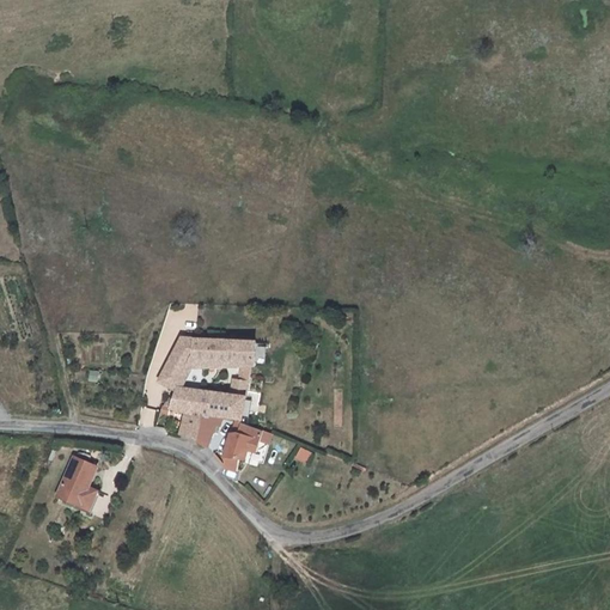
[(180,335),(171,364),(183,365),(184,363),(188,351),(205,352),(203,363),(248,365),(252,365),(254,340),(180,335)]
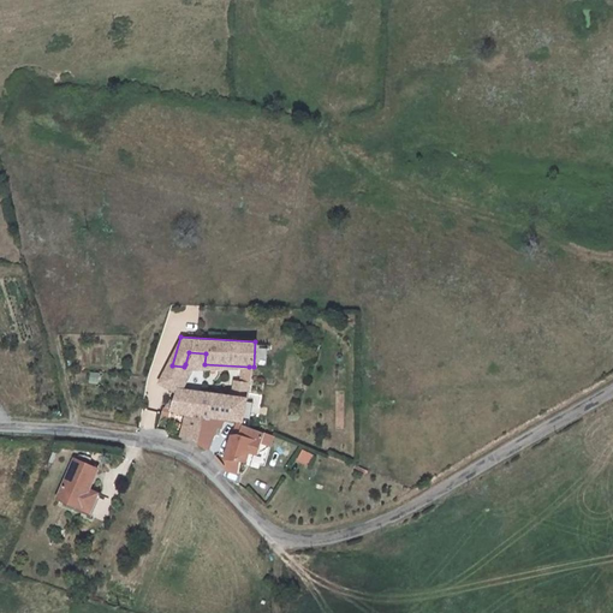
[(185,364),(204,364),(206,353),(189,352),(185,364)]
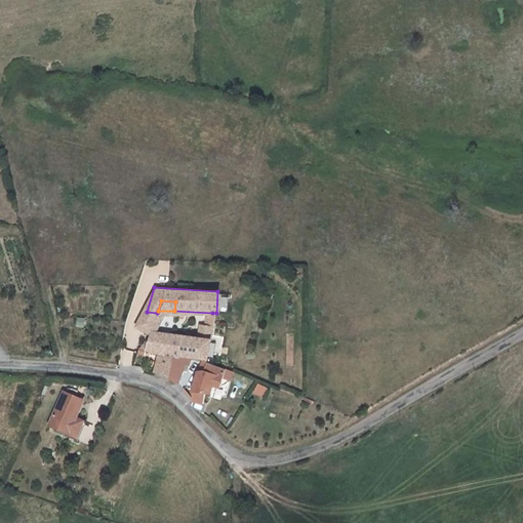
[(166,375),(171,355),(171,353),(205,357),(210,326),(200,325),(197,336),(171,334),(168,353),(158,352),(153,371),(166,375)]
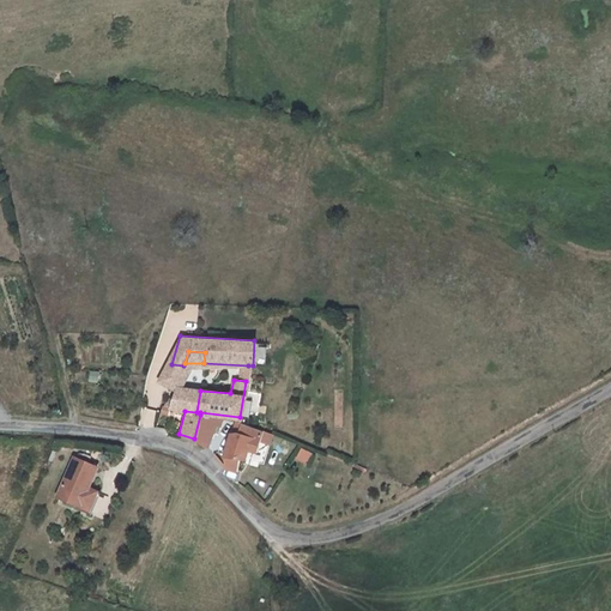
[(170,406),(185,411),(197,412),(200,391),(176,386),(170,406)]
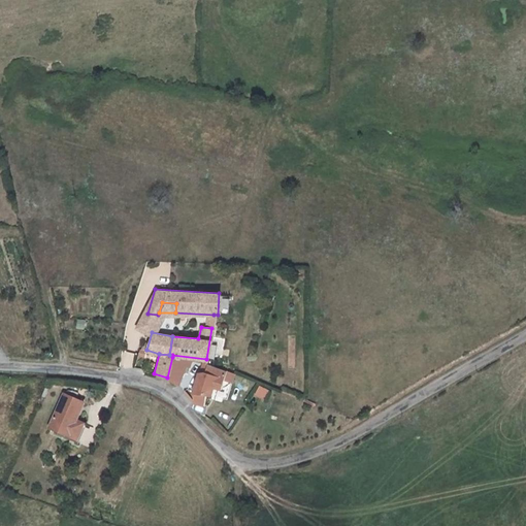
[(188,359),(172,357),(167,377),(176,383),(181,370),(185,370),(188,359)]
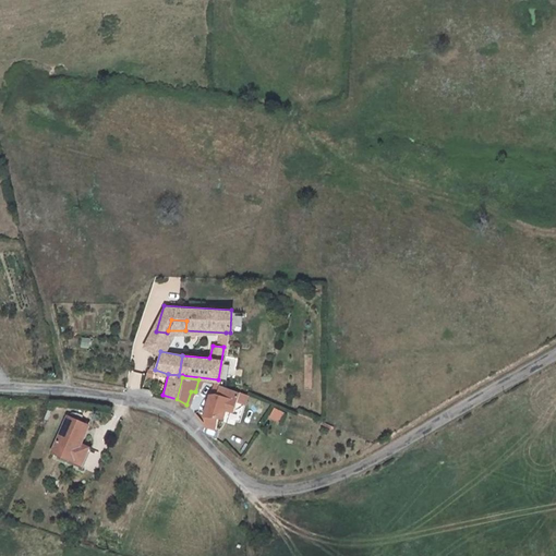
[(212,395),(208,395),(203,415),(205,415),(203,424),(214,426),(216,415),(218,415),(221,406),(232,409),(238,390),(217,385),(215,393),(212,395)]
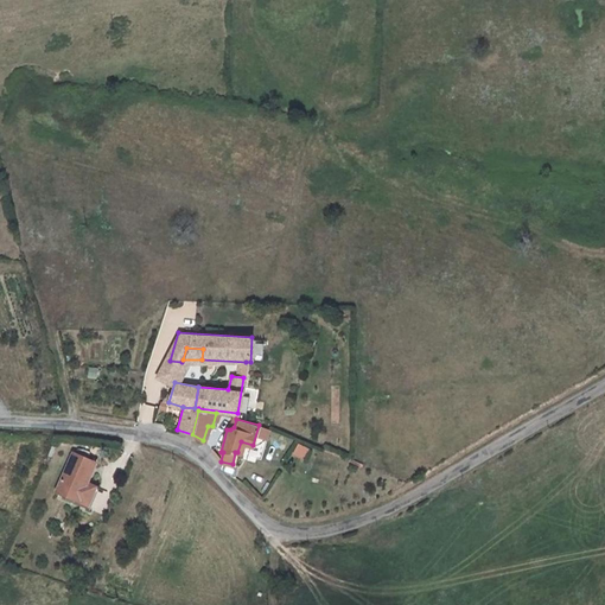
[(89,473),(94,464),(69,453),(52,492),(80,503),(93,475),(89,473)]
